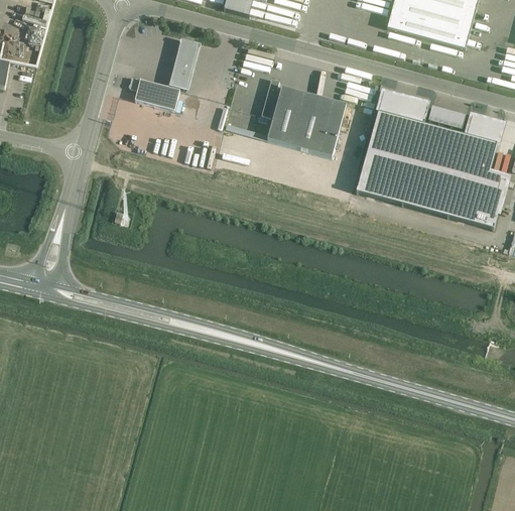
[(217,0),(236,5),(237,0),(393,0),(386,26),(465,47),(478,0),(217,0)]
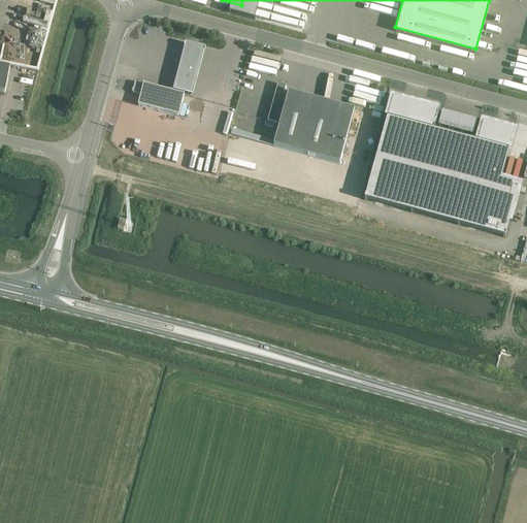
[(185,37),(171,85),(191,91),(204,43),(185,37)]
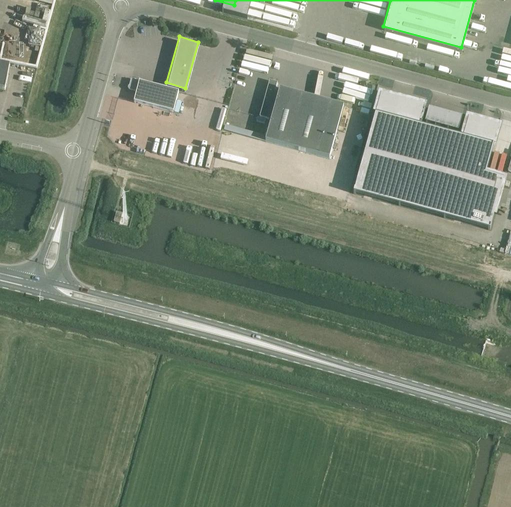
[(0,84),(4,86),(9,61),(0,59),(0,84)]
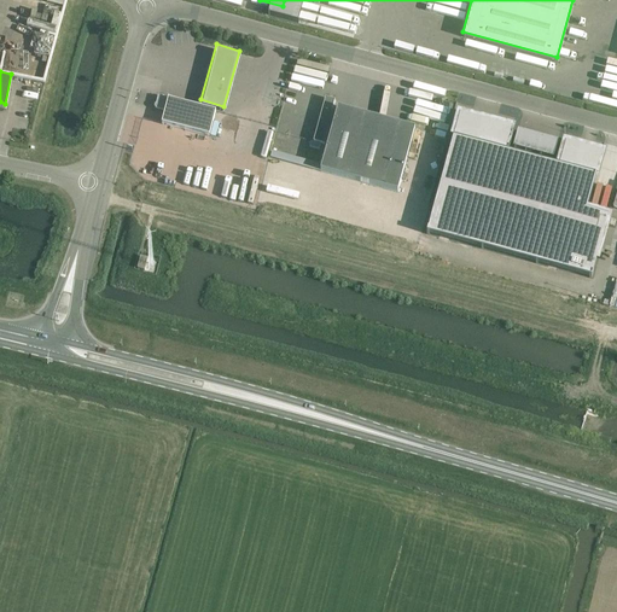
[(208,130),(215,106),(157,91),(155,100),(156,103),(163,105),(161,118),(208,130)]
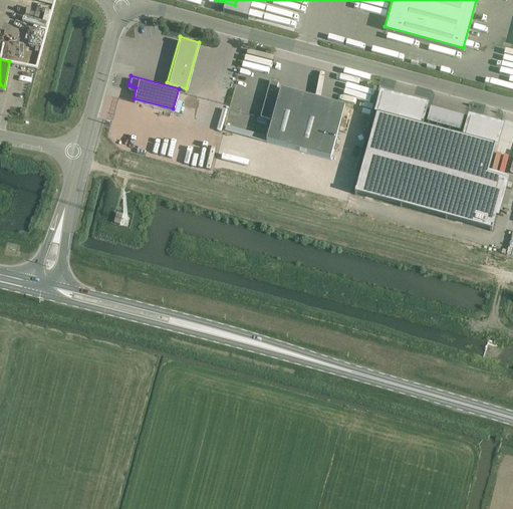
[(271,116),(266,133),(265,138),(356,163),(357,158),(331,151),(344,102),(280,85),(277,95),(273,93),(277,79),(269,77),(259,113),(271,116)]
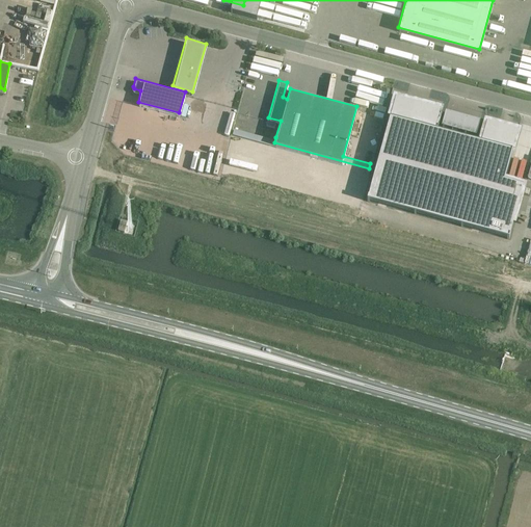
[(394,95),(367,195),(508,234),(522,183),(522,184),(530,150),(530,122),(519,119),(516,127),(485,119),(479,138),(434,127),(440,106),(394,95)]
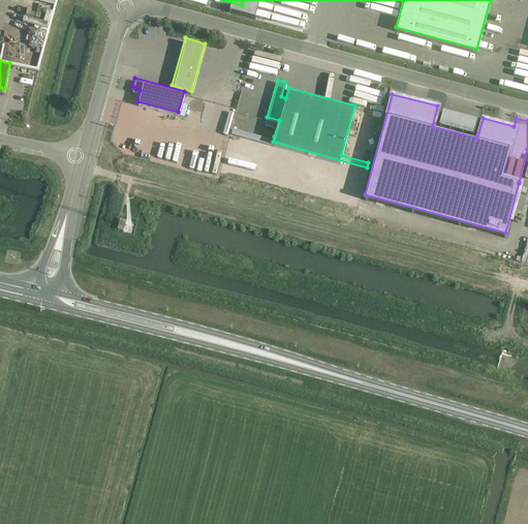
[(472,132),(476,117),(442,108),(438,123),(472,132)]
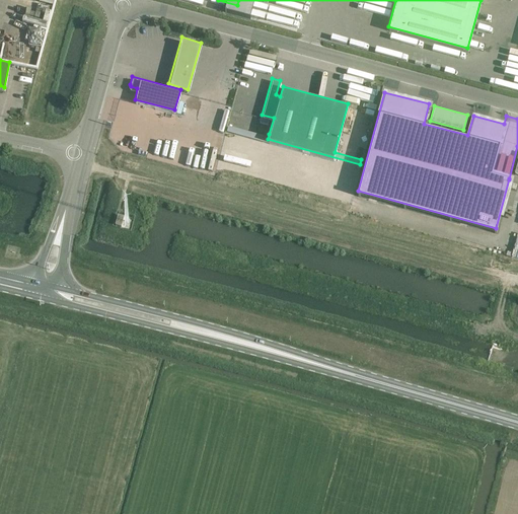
[(117,211),(115,221),(121,222),(123,213),(117,211)]
